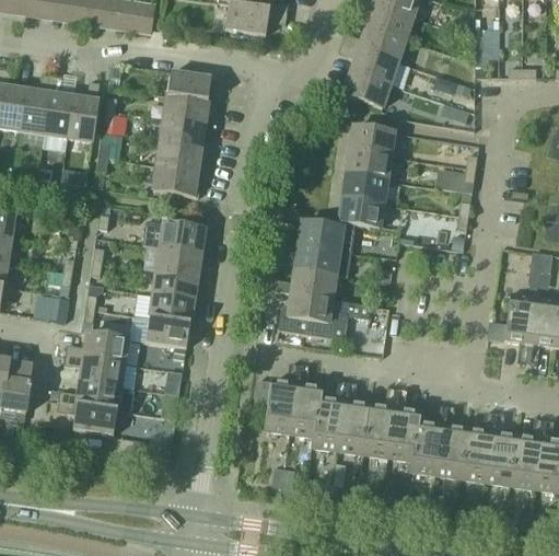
[(20,10),(21,0),(4,0),(3,7),(20,10)]
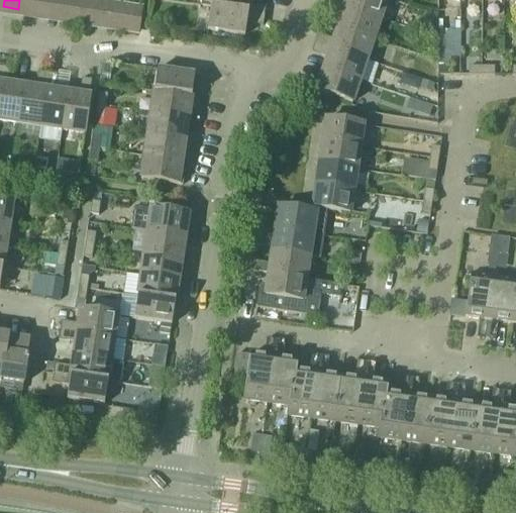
[(19,0),(18,9),(33,11),(35,0),(19,0)]
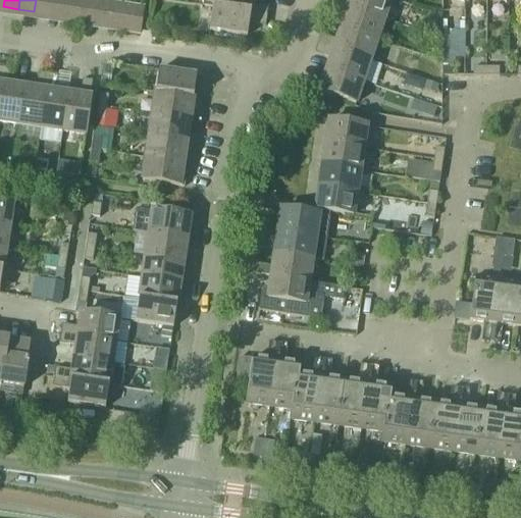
[(269,3),(267,3),(252,0),(213,0),(213,4),(267,13),(269,3)]
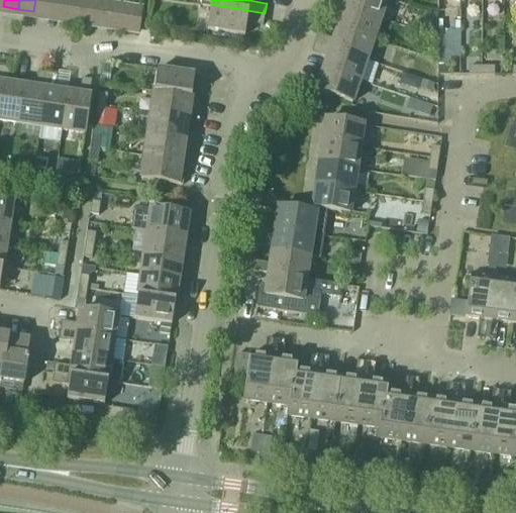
[(374,37),(381,16),(332,0),(329,0),(326,8),(341,13),(338,25),(374,37)]
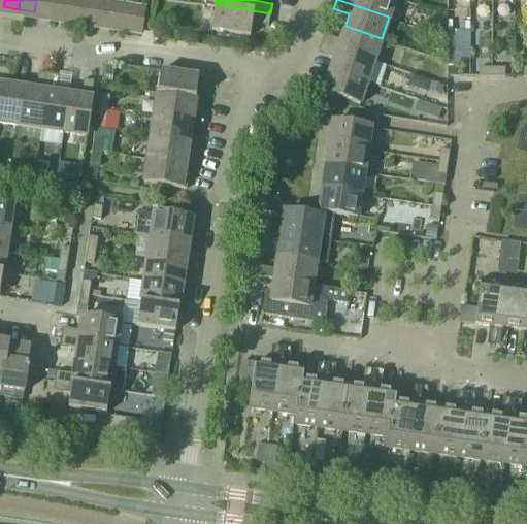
[(389,17),(394,0),(339,0),(389,17)]
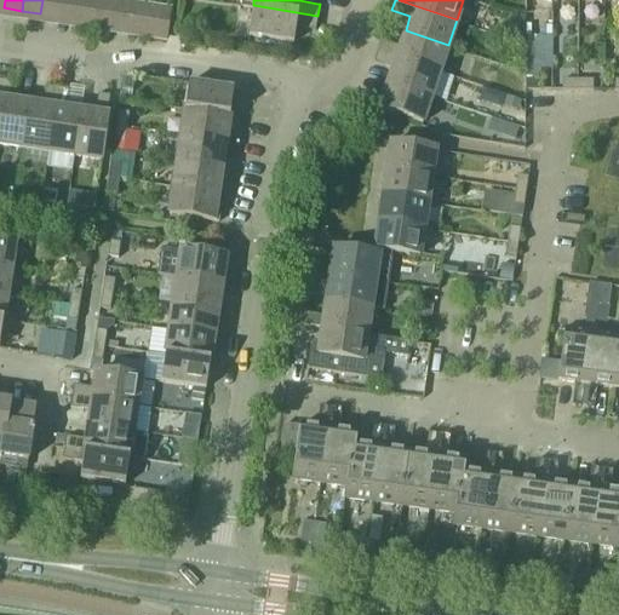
[(93,22),(96,6),(78,4),(75,19),(93,22)]
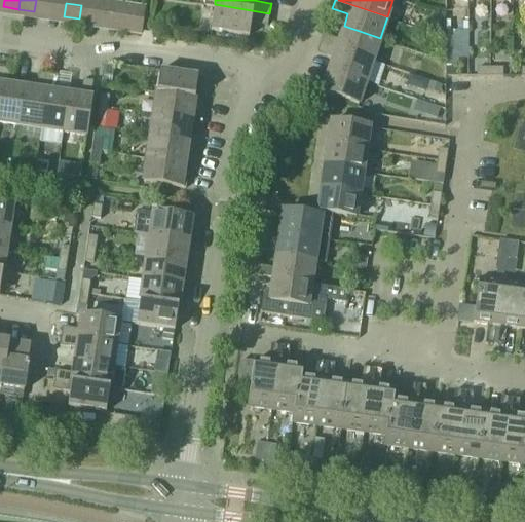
[(269,13),(215,4),(212,28),(250,33),(252,20),(268,23),(269,13)]
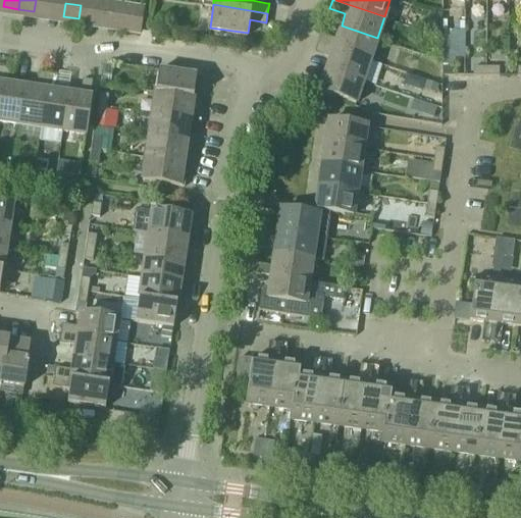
[(96,8),(81,5),(79,18),(94,20),(96,8)]
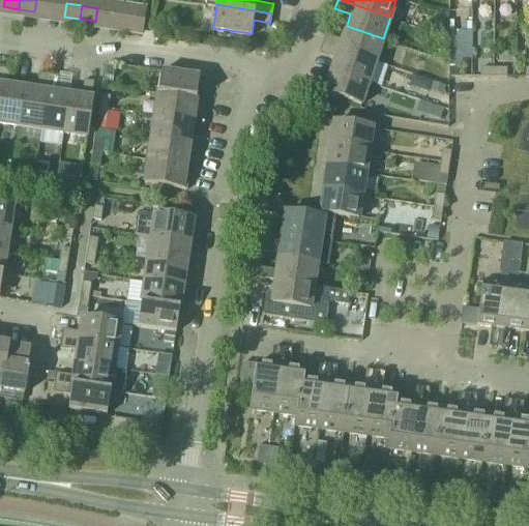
[(126,26),(142,28),(144,15),(128,12),(126,26)]
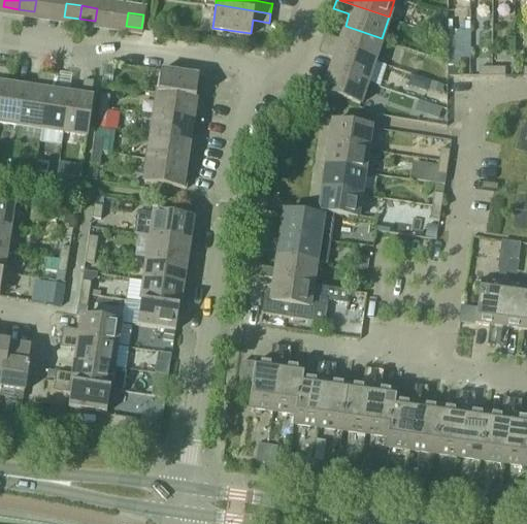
[(322,41),(374,59),(382,38),(346,26),(341,37),(325,32),(322,41)]
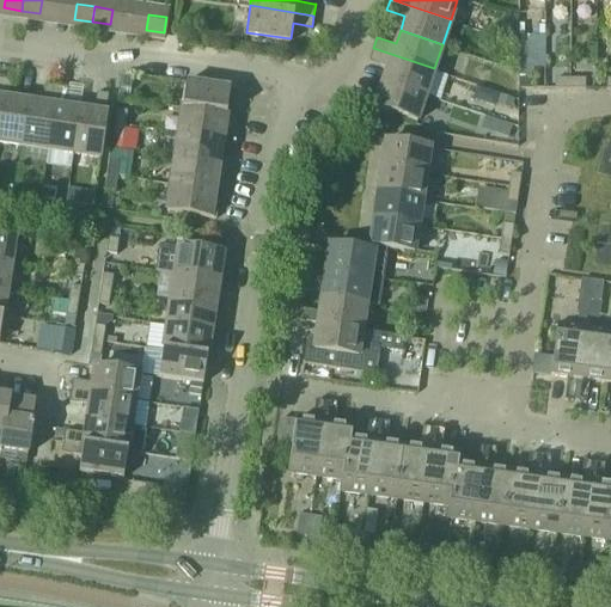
[(547,62),(547,31),(530,31),(529,62),(547,62)]
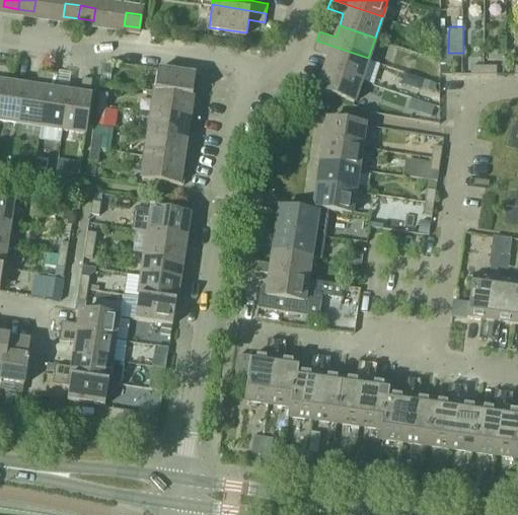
[(361,79),(368,58),(316,41),(313,50),(329,55),(325,67),(361,79)]
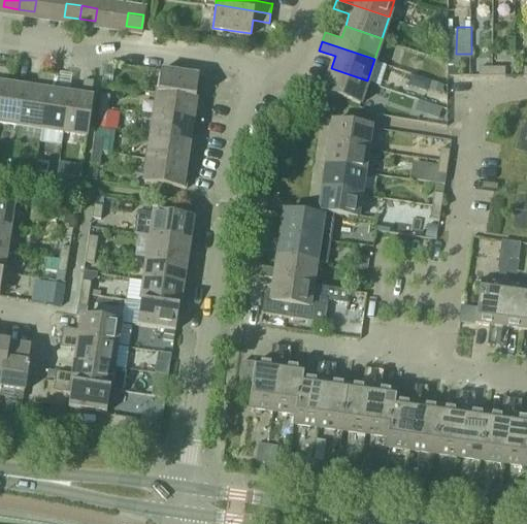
[(106,60),(104,73),(113,74),(116,62),(106,60)]
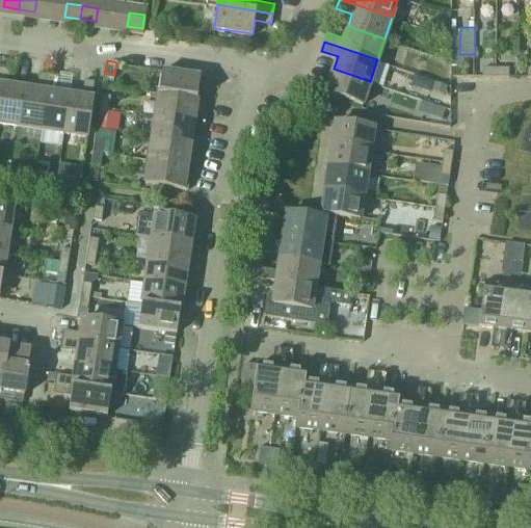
[(451,74),(465,74),(465,64),(451,64),(451,74)]
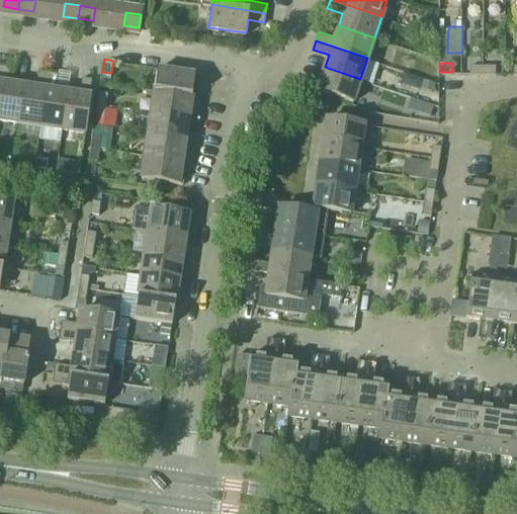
[(483,72),(483,64),(470,63),(470,72),(483,72)]
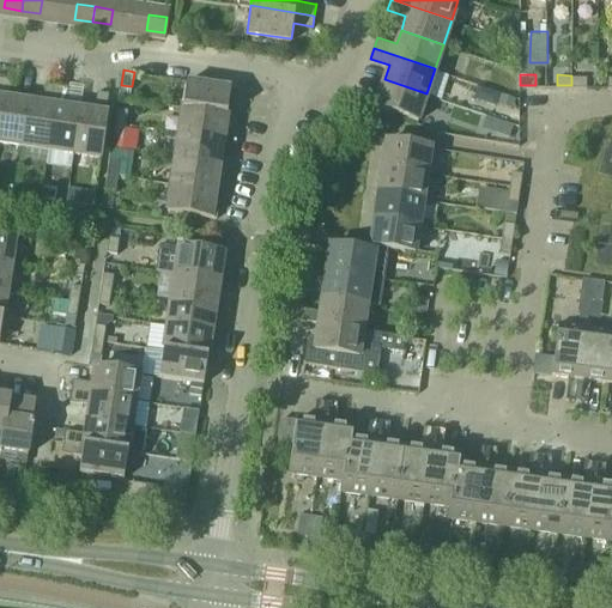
[(0,139),(22,144),(29,99),(14,97),(18,78),(6,76),(0,116),(0,139)]
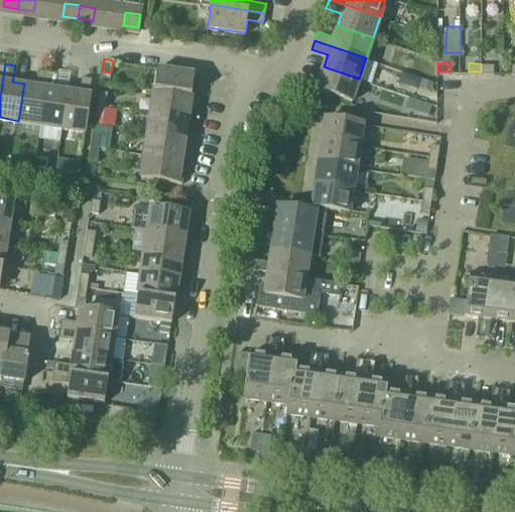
[(481,72),(494,73),(494,64),(481,64),(481,72)]
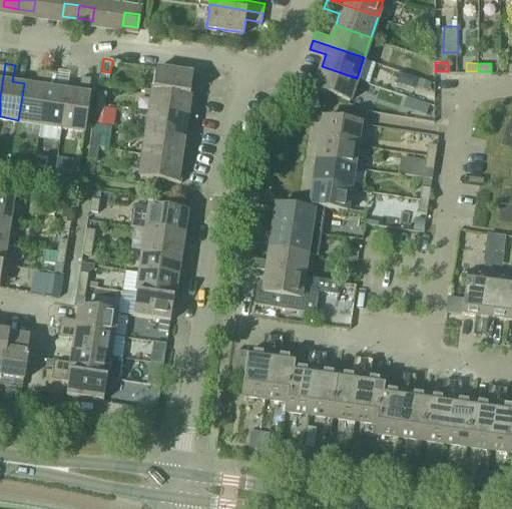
[(153,87),(194,93),(195,87),(191,86),(193,71),(156,65),(153,87)]
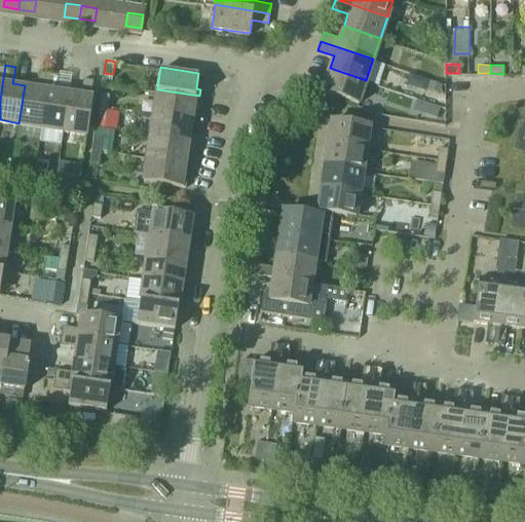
[(323,89),(339,95),(359,102),(366,80),(330,68),(326,79),(309,74),(306,83),(323,88),(323,89)]
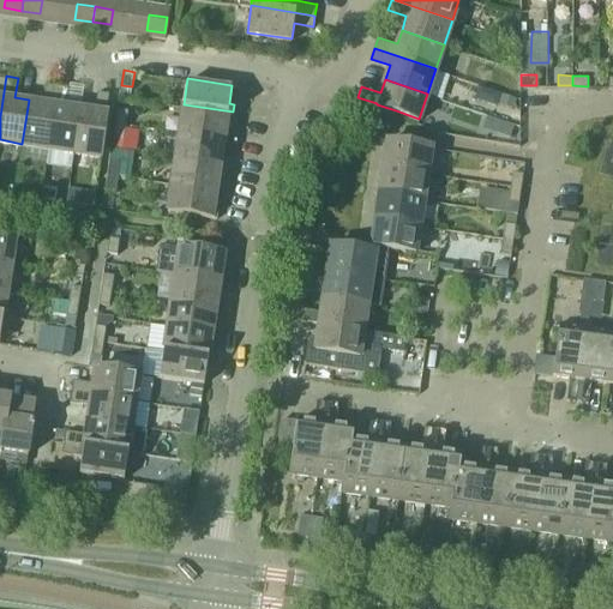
[(48,148),(58,84),(46,82),(43,102),(29,100),(22,144),(48,148)]
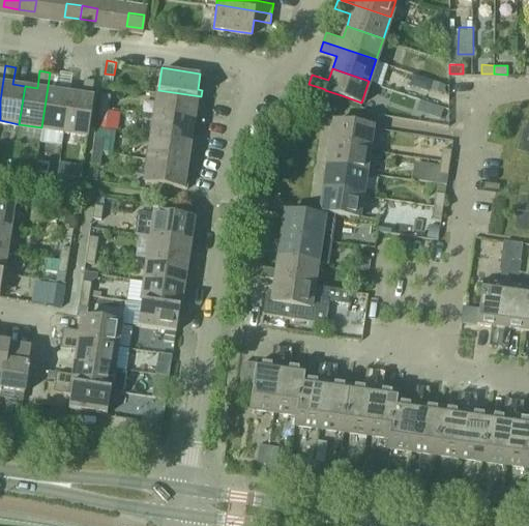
[(63,130),(69,92),(57,90),(59,74),(50,72),(41,127),(63,130)]
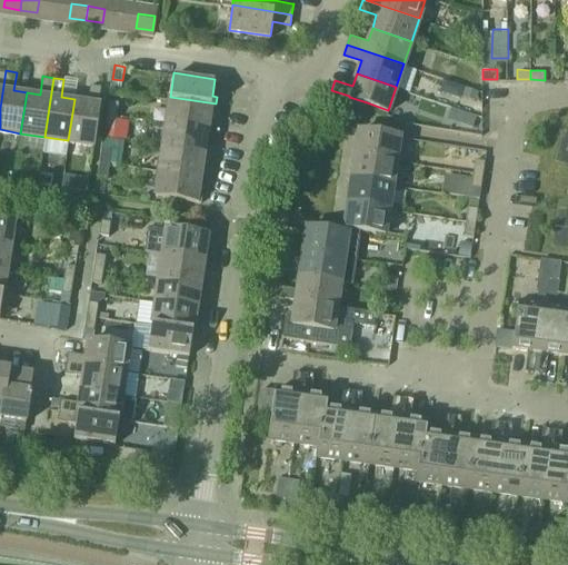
[(99,102),(101,85),(90,83),(88,101),(75,99),(68,140),(92,145),(99,103),(99,102)]
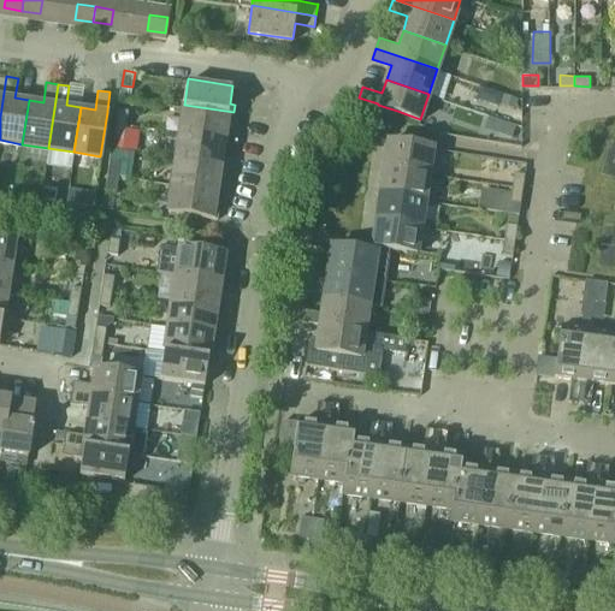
[(504,92),(501,102),(516,107),(519,98),(504,92)]
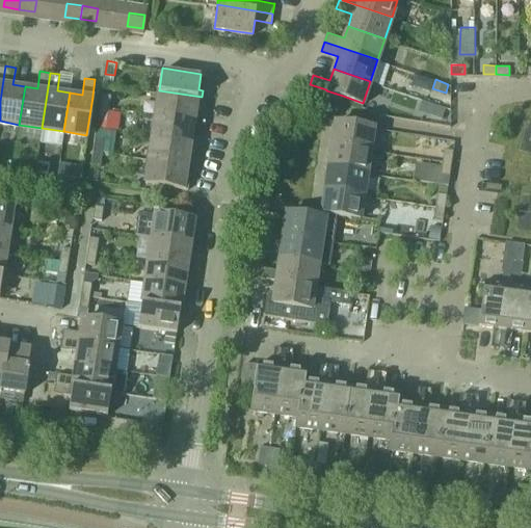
[(155,113),(194,119),(196,104),(201,105),(202,97),(159,90),(155,113)]
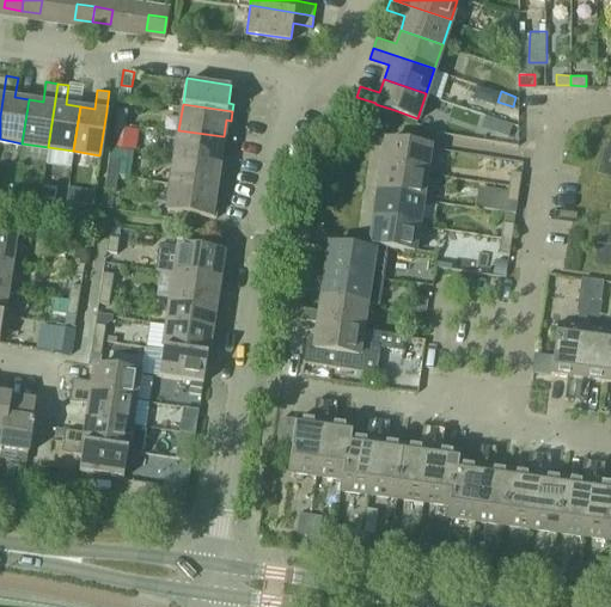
[(128,108),(117,105),(115,121),(126,122),(128,108)]
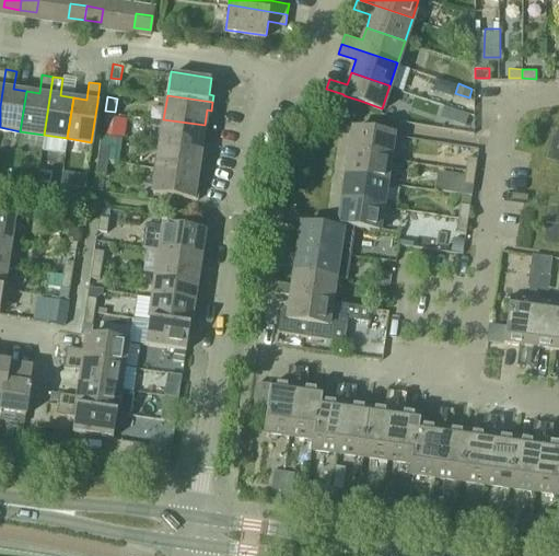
[(459,108),(455,120),(465,124),(469,112),(459,108)]
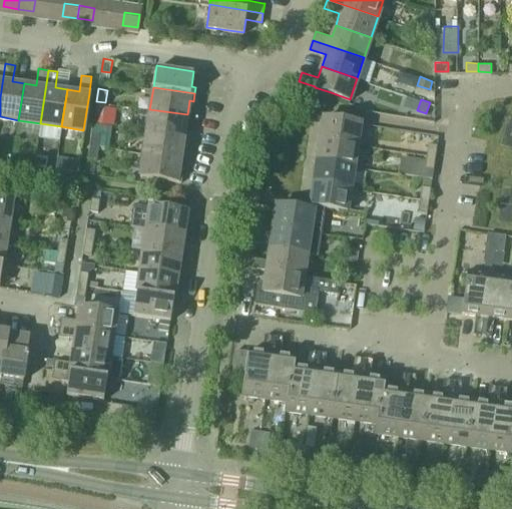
[(105,102),(96,101),(94,114),(103,115),(105,102)]
